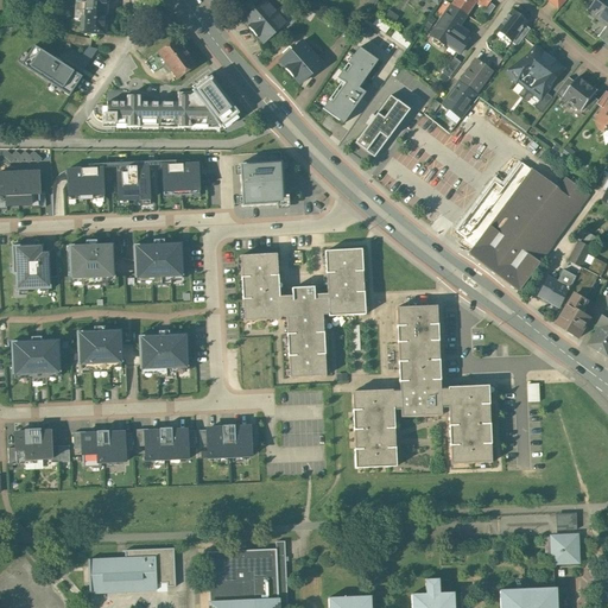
[(106,0),(80,0),(81,0),(86,1),(86,10),(106,11),(106,0)]
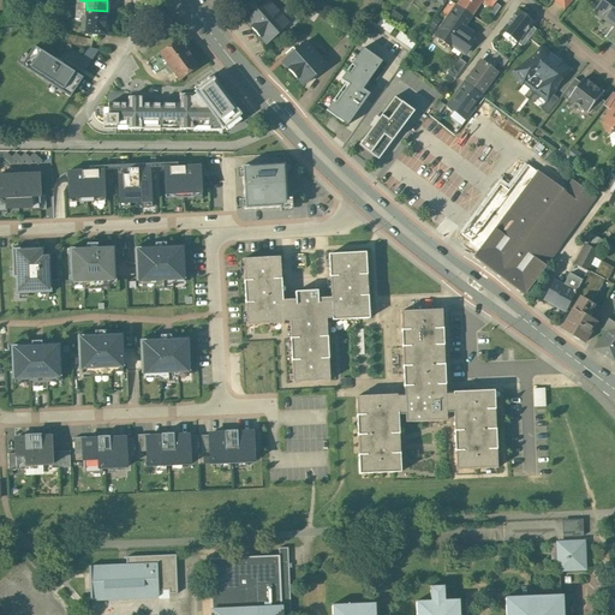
[(280,15),(267,0),(244,21),(266,45),(287,25),(290,28),(298,21),(286,7),(280,15)]
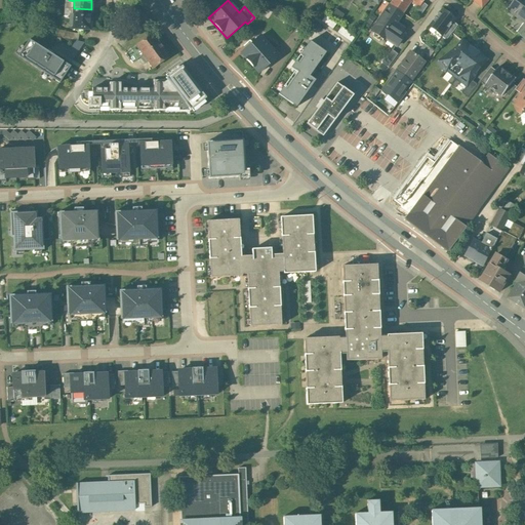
[(391,0),(389,5),(402,13),(409,2),(417,7),(421,2),(422,0),(391,0)]
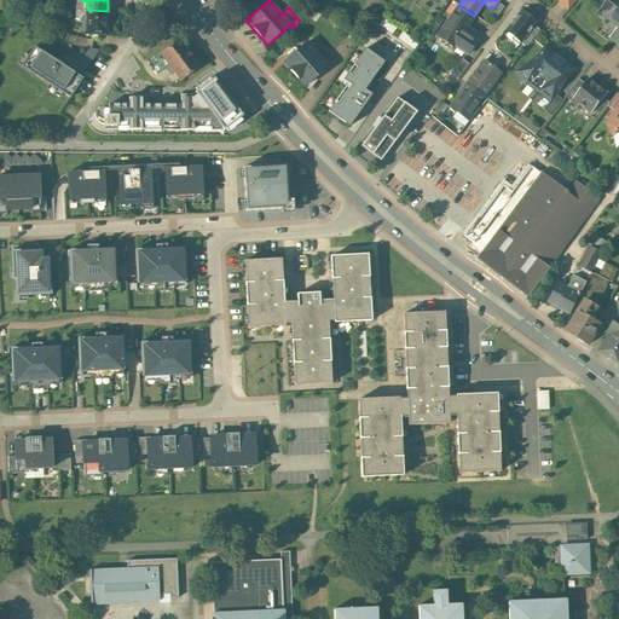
[(618,0),(609,0),(614,4),(607,13),(618,22),(618,0)]
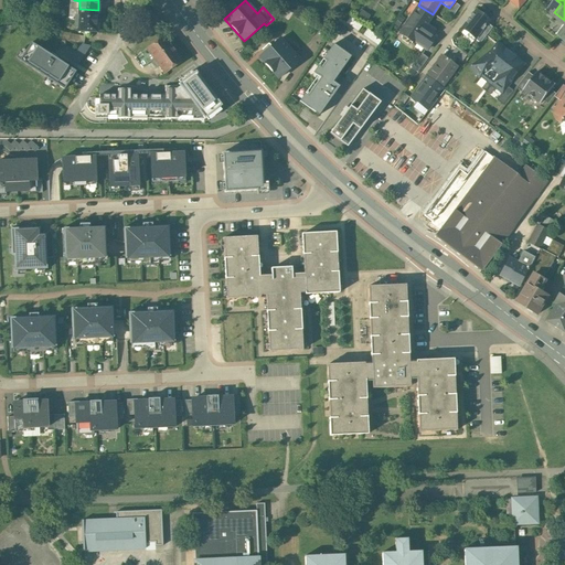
[(454,2),(449,8),(447,12),(451,16),(459,6),(454,2)]
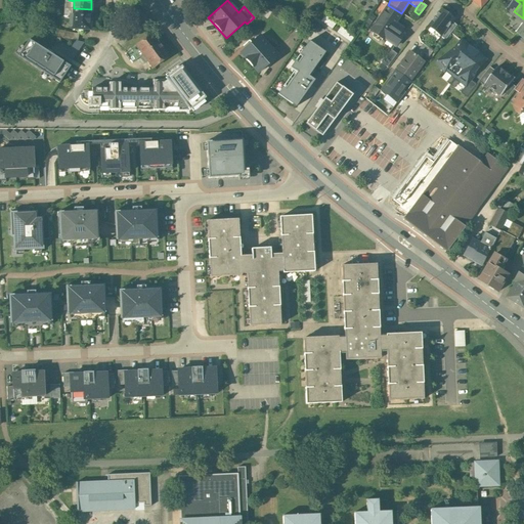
[(401,13),(388,5),(369,31),(384,40),(385,38),(395,46),(403,35),(399,33),(401,29),(395,24),(401,13)]
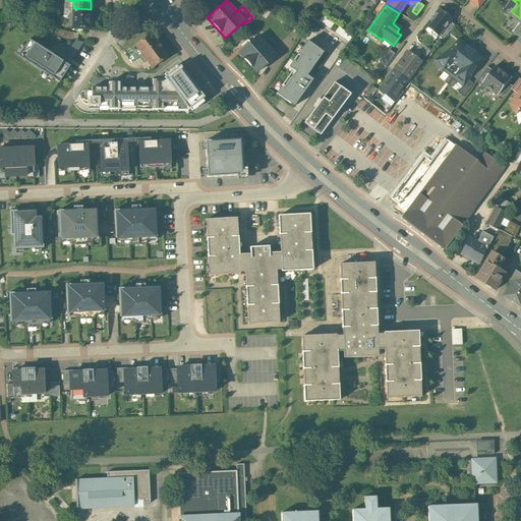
[(91,9),(73,8),(72,15),(68,15),(68,24),(71,24),(71,27),(90,29),(91,9)]
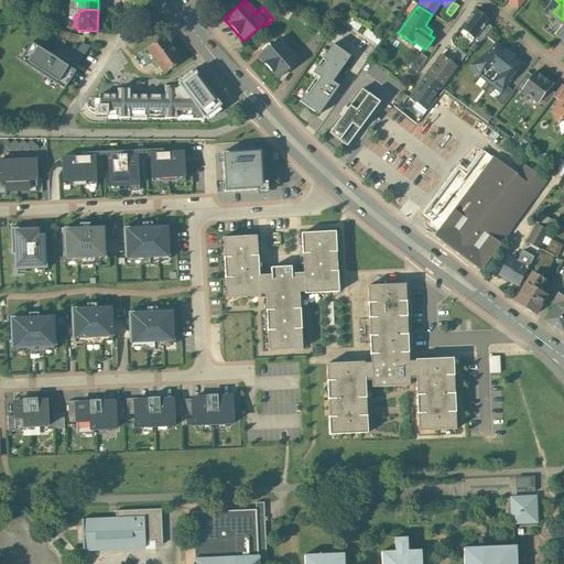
[(488,20),(474,10),(461,28),(467,33),(465,35),(472,41),(473,39),(486,23),(488,20)]
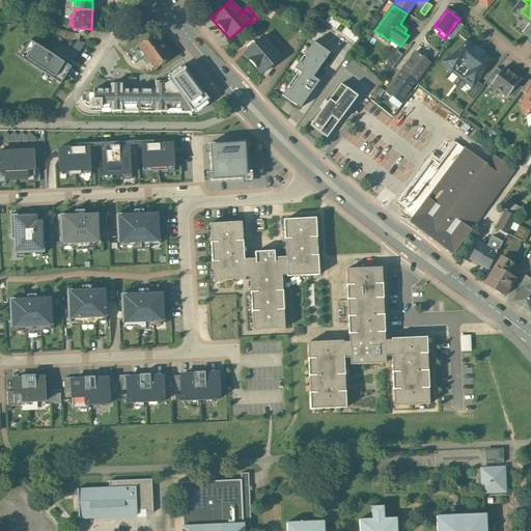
[(457,22),(445,36),(450,40),(462,25),(457,22)]
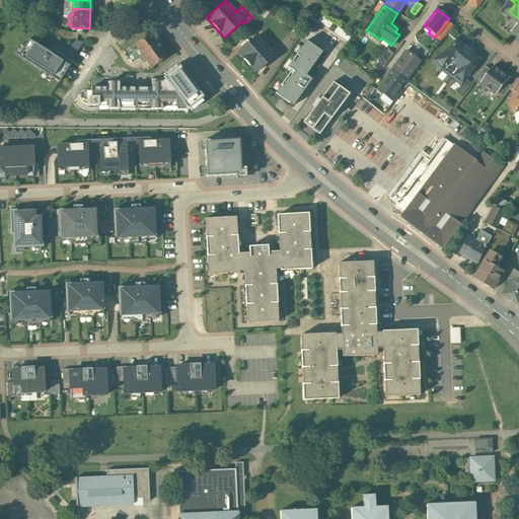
[(77,32),(64,30),(62,38),(76,40),(77,32)]
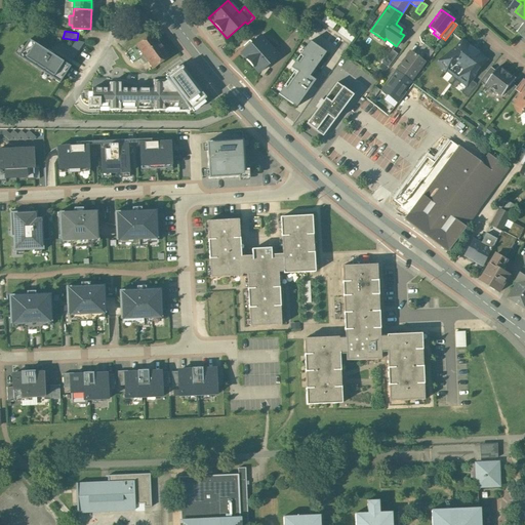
[(151,33),(135,45),(143,54),(153,68),(168,56),(151,33)]
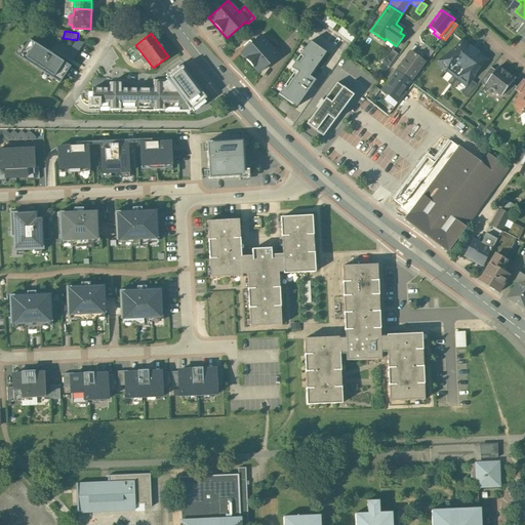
[(277,56),(259,36),(240,52),(258,73),(277,56)]
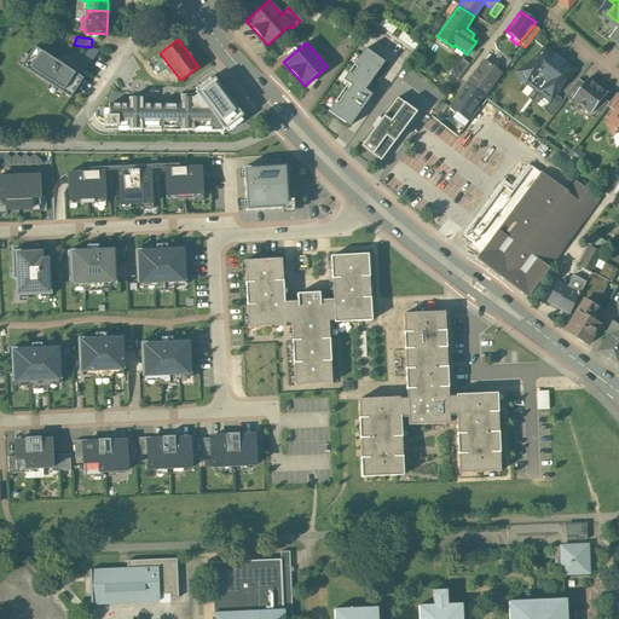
[(84,79),(34,47),(22,67),(70,99),(84,79)]
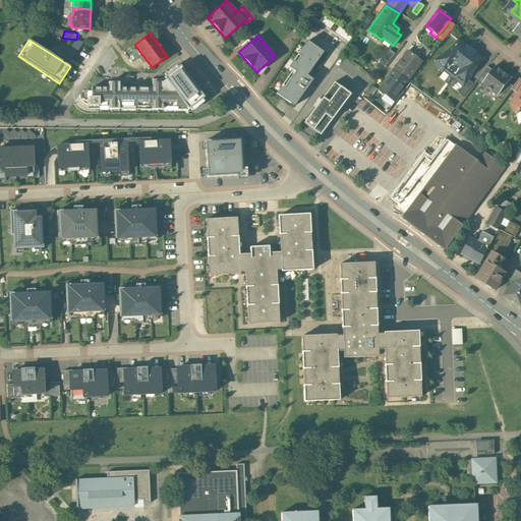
[(471,51),(457,40),(451,48),(433,60),(441,70),(444,69),(463,84),(476,66),(467,59),(473,52),(471,51)]
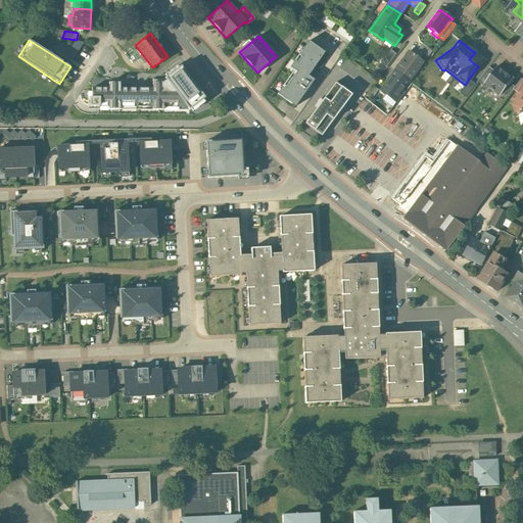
[(325,53),(308,41),(303,48),(306,50),(292,69),(294,70),(278,94),(295,106),(315,81),(308,76),(325,53)]
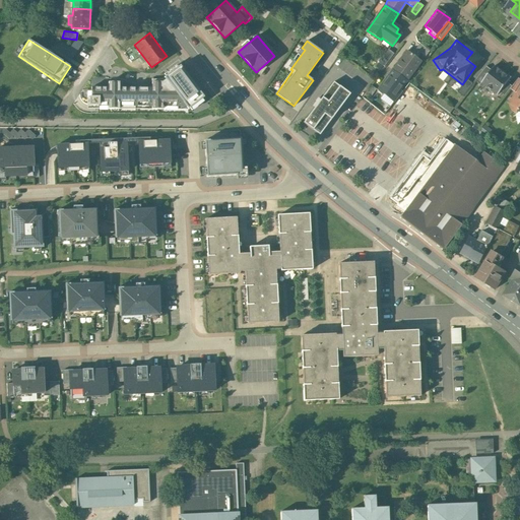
[(428,50),(419,43),(414,49),(424,56),(428,50)]
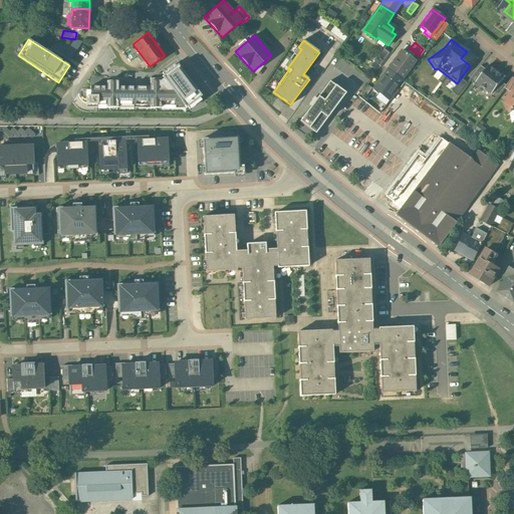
[(140,53),(133,44),(121,52),(129,61),(140,53)]
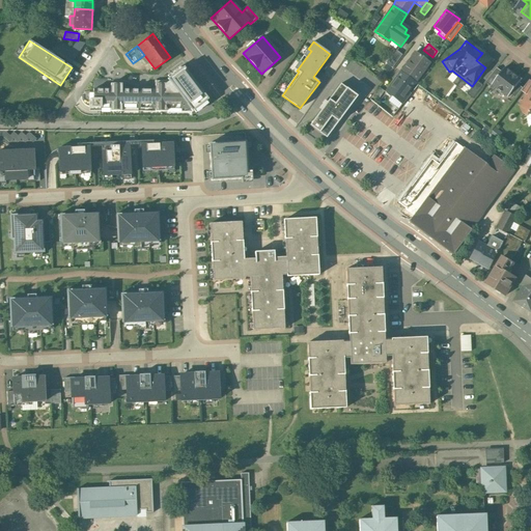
[(401,54),(395,50),(385,62),(391,68),(401,54)]
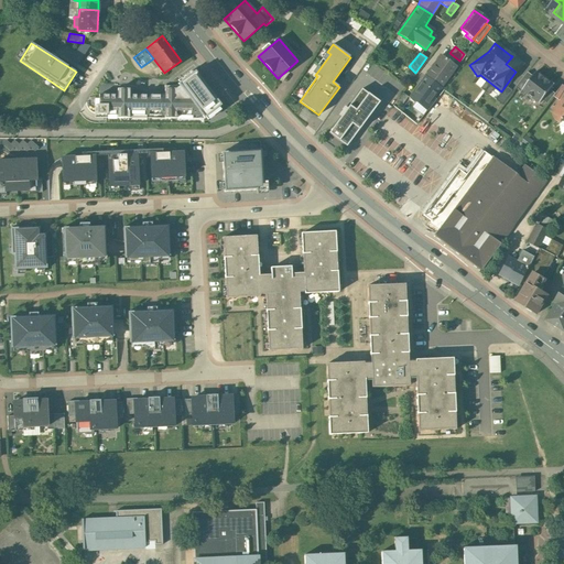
[(513,54),(510,55),(512,56),(506,64),(516,72),(523,63),(513,54)]
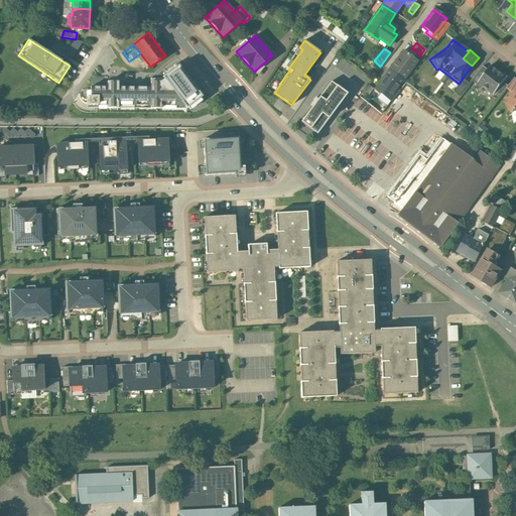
[(403,50),(389,70),(402,80),(419,57),(415,54),(413,57),(403,50)]
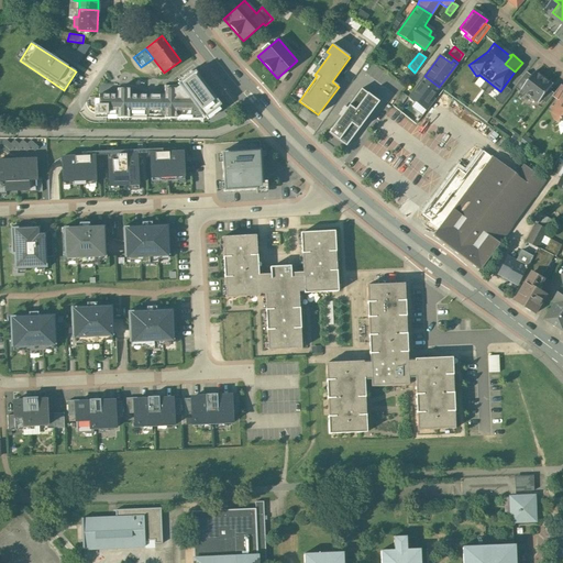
[(553,84),(536,70),(531,76),(521,89),(538,102),(541,99),(549,89),(553,84)]
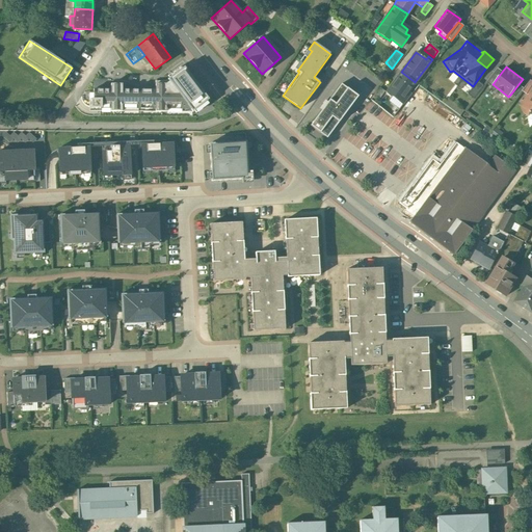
[(209,100),(184,68),(166,81),(156,82),(155,90),(123,89),(122,84),(111,84),(111,90),(94,89),(94,100),(91,100),(91,108),(101,108),(101,107),(111,107),(111,112),(122,112),(122,108),(156,108),(156,112),(166,112),(166,108),(189,108),(192,112),(209,100)]
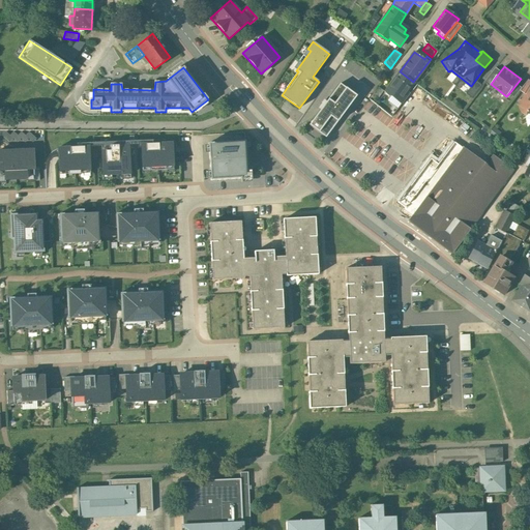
[(491,84),(500,71),(495,67),(483,82),(489,86),(491,84)]
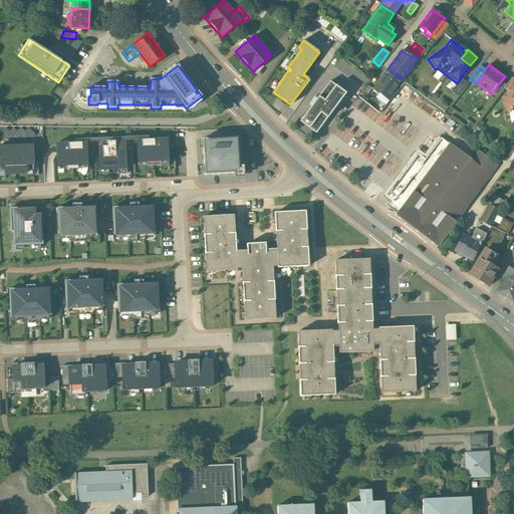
[(401,79),(388,69),(373,88),(390,100),(396,92),(393,90),(401,79)]
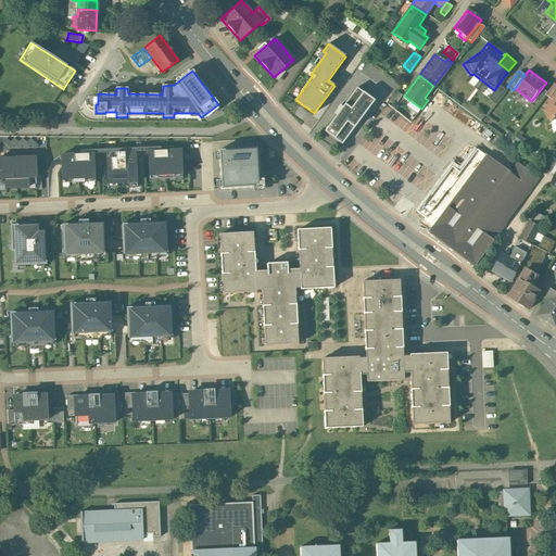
[(555,84),(554,83),(547,91),(545,95),(552,99),(555,91),(555,84)]
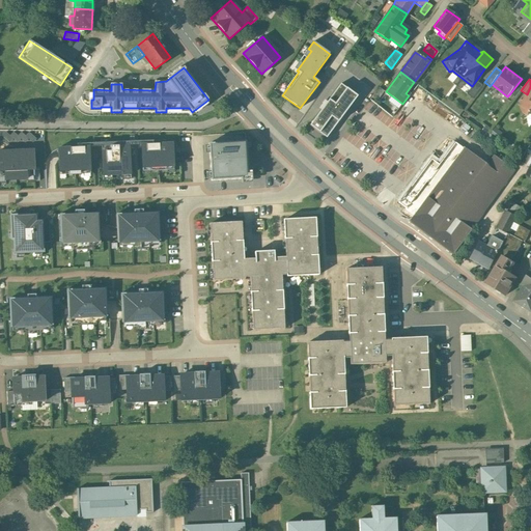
[(358,96),(340,84),(309,126),(327,138),(358,96)]
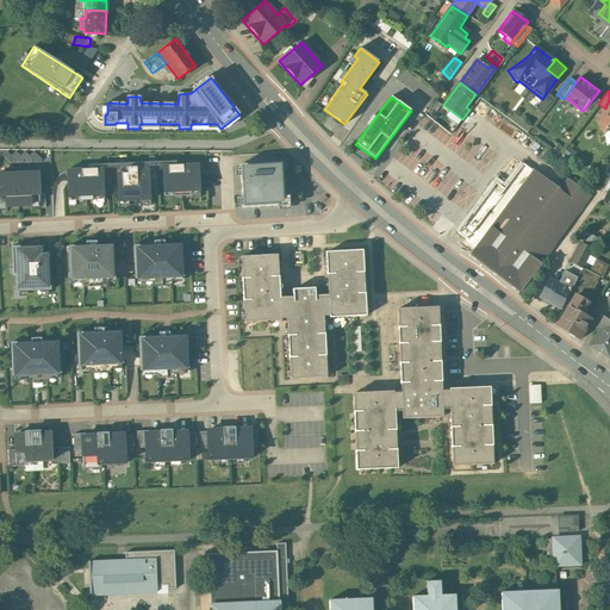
[(595,97),(586,107),(591,112),(598,104),(601,100),(595,97)]
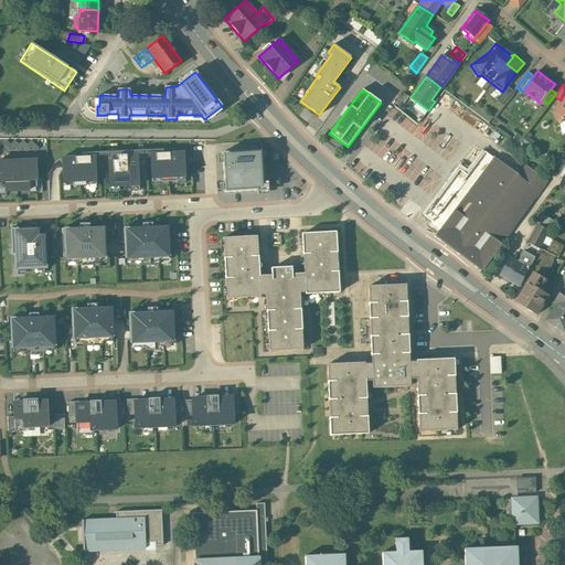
[(564,93),(561,100),(557,107),(554,108),(554,113),(555,117),(558,120),(562,123),(563,120),(564,120),(564,93)]
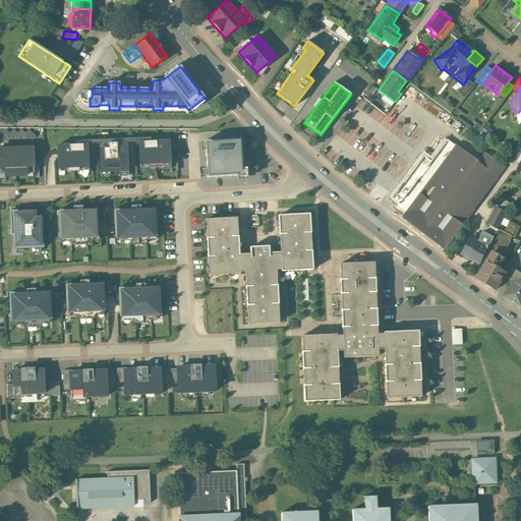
[(240,138),(205,141),(207,178),(243,175),(240,138)]
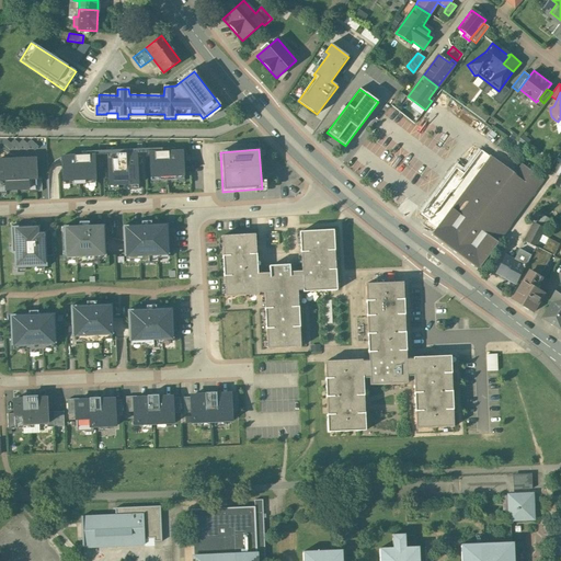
[(138,185),(137,153),(126,153),(125,150),(116,150),(117,159),(107,160),(109,186),(138,185)]
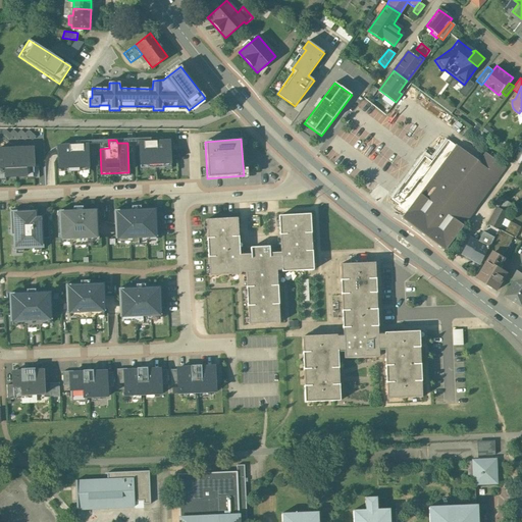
[(170,164),(169,141),(139,142),(140,165),(147,165),(147,168),(164,167),(164,164),(170,164)]
